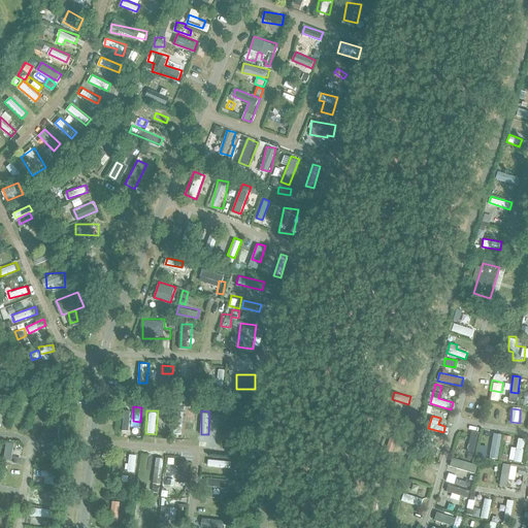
[(474,443),(479,431),(471,429),(468,441),(474,443)]
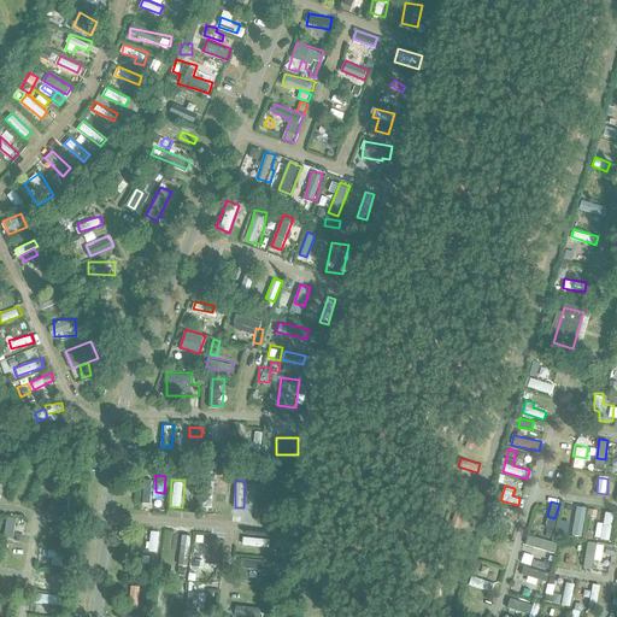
[(583,534),(586,505),(576,505),(575,534),(583,534)]
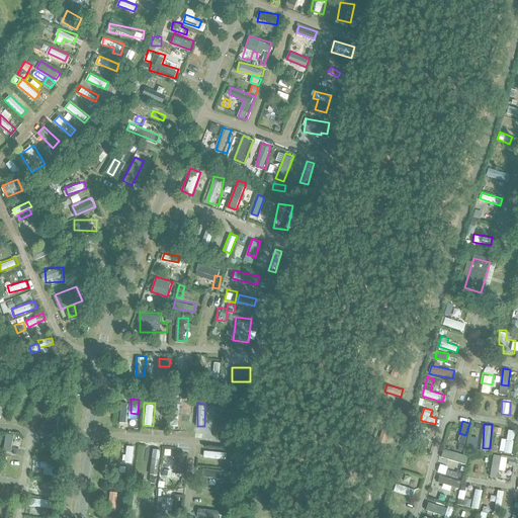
[(383,428),(377,444),(384,446),(391,430),(383,428)]
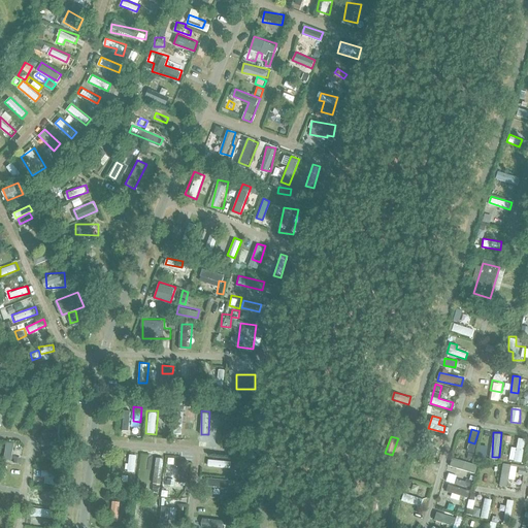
[(524,461),(526,437),(518,437),(518,446),(512,446),(510,460),(524,461)]
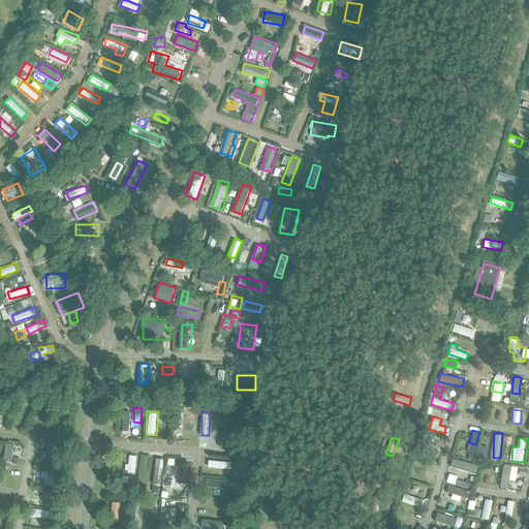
[(8,442),(5,459),(13,460),(17,443),(8,442)]
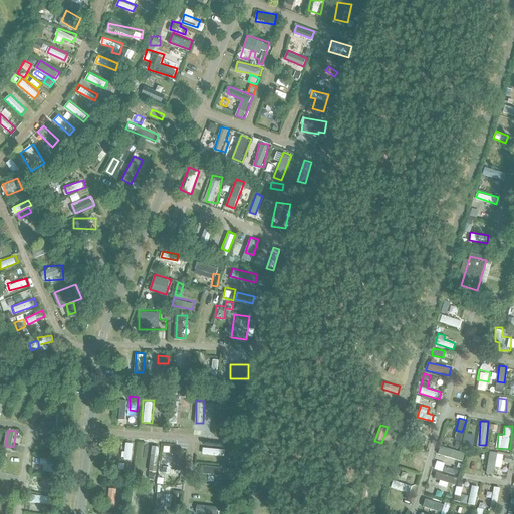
[(445,434),(443,440),(451,443),(453,437),(445,434)]
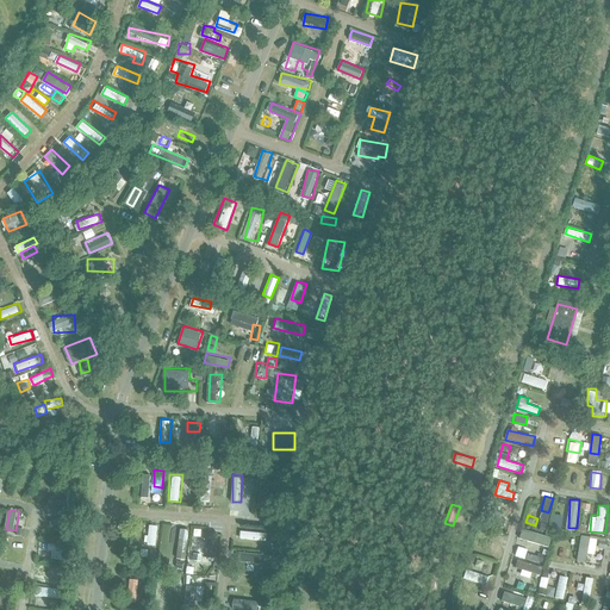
[(554,515),(554,526),(564,527),(565,515),(554,515)]
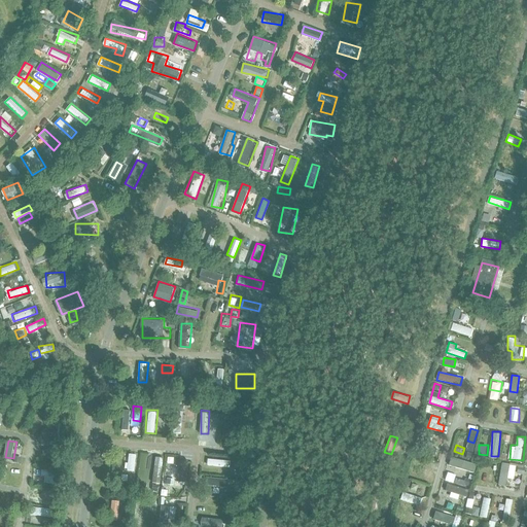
[(45,448),(44,457),(54,458),(55,449),(45,448)]
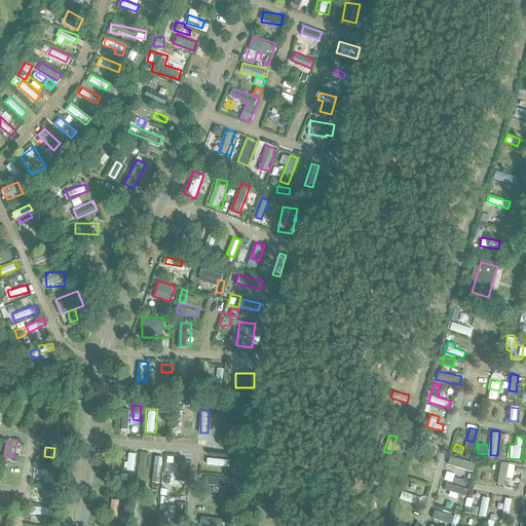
[(128,451),(127,470),(136,470),(137,451),(128,451)]
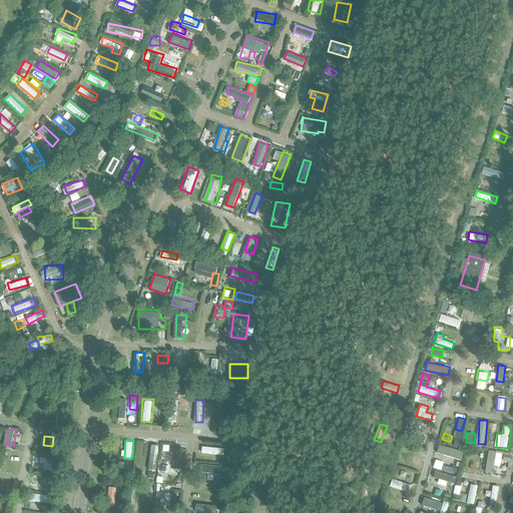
[(149,476),(157,476),(158,443),(151,443),(149,476)]
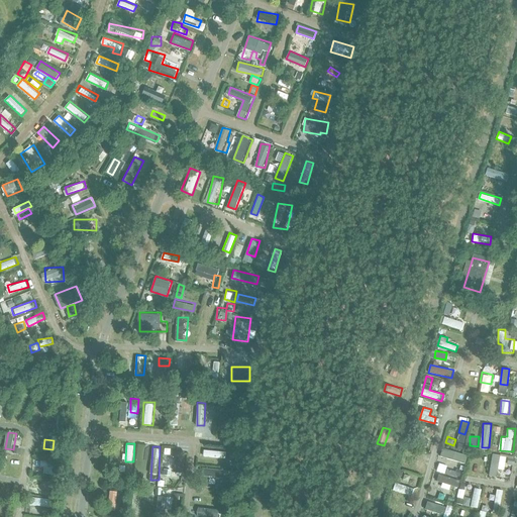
[(177,448),(176,471),(185,471),(186,449),(177,448)]
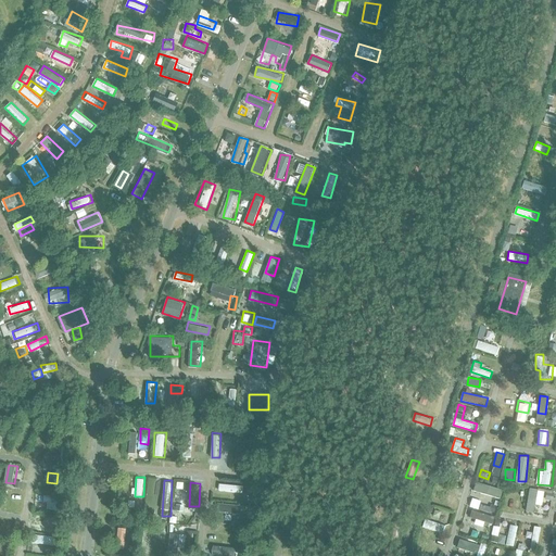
[(218,491),(247,492),(248,484),(219,482),(218,491)]
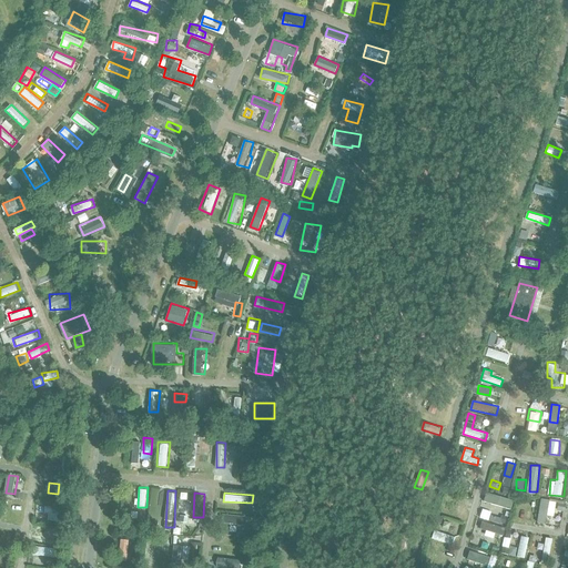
[(486,493),(485,501),(511,506),(514,497),(486,493)]
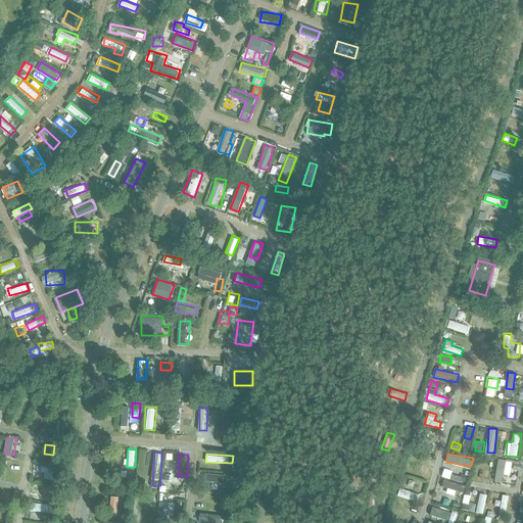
[(505,474),(512,474),(513,460),(497,459),(496,480),(505,481),(505,474)]
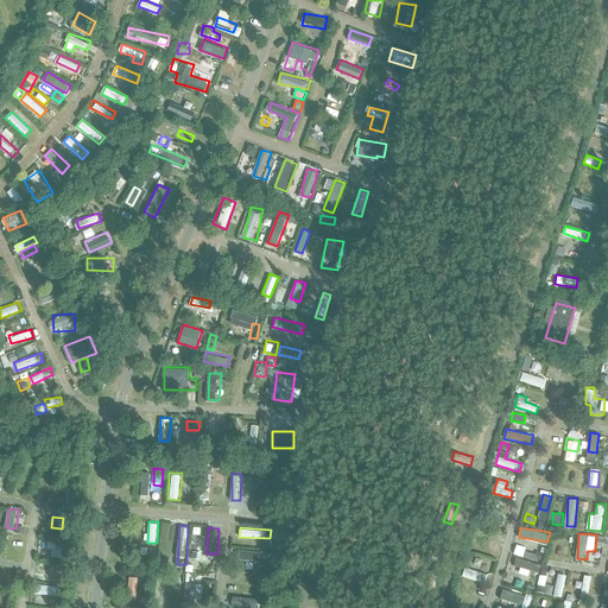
[(57,556),(59,537),(51,536),(49,548),(52,549),(52,556),(57,556)]
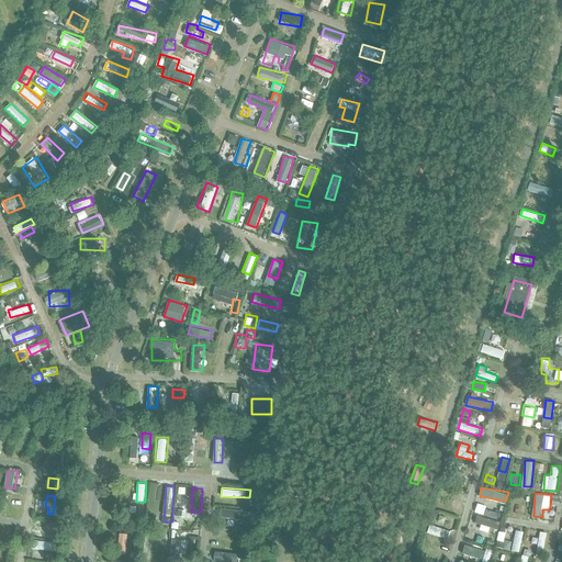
[(479,504),(475,512),(484,515),(487,508),(479,504)]
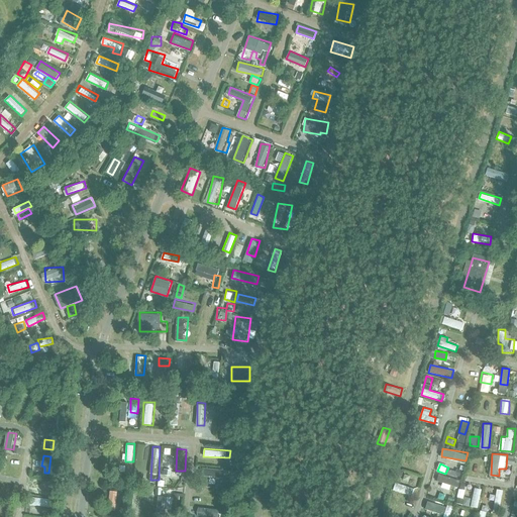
[(224,468),(206,467),(206,475),(223,476),(224,468)]
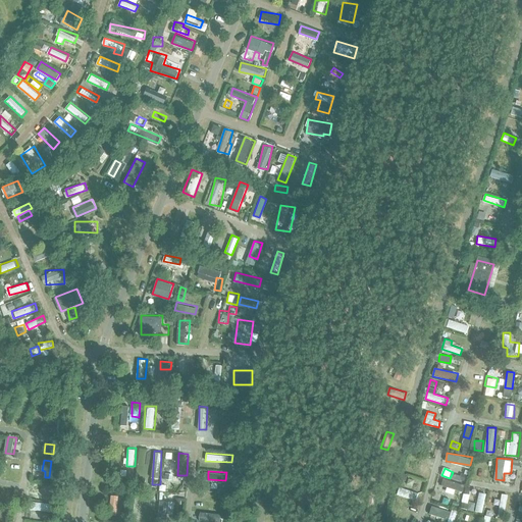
[(466,482),(467,476),(453,472),(452,478),(466,482)]
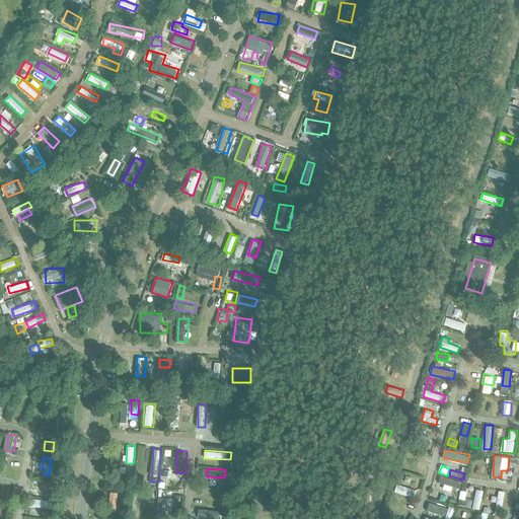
[(411,483),(413,476),(405,474),(403,480),(411,483)]
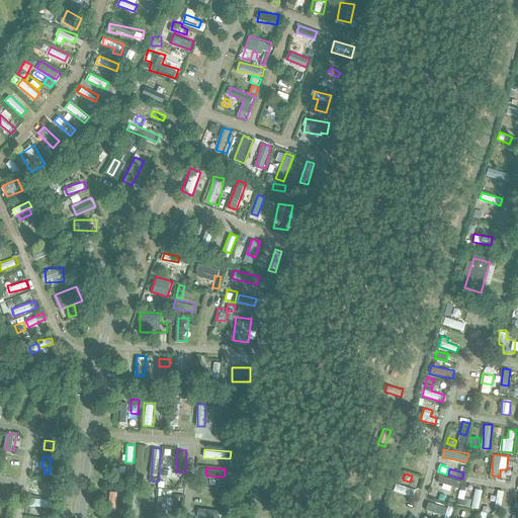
[(50,488),(50,477),(34,476),(33,487),(50,488)]
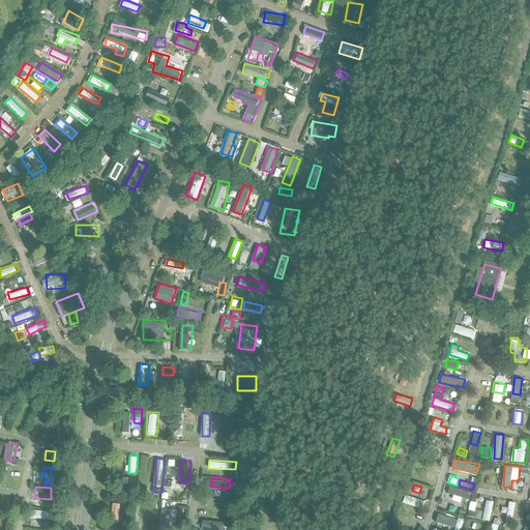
[(224,488),(224,493),(218,493),(218,500),(231,500),(231,488),(224,488)]
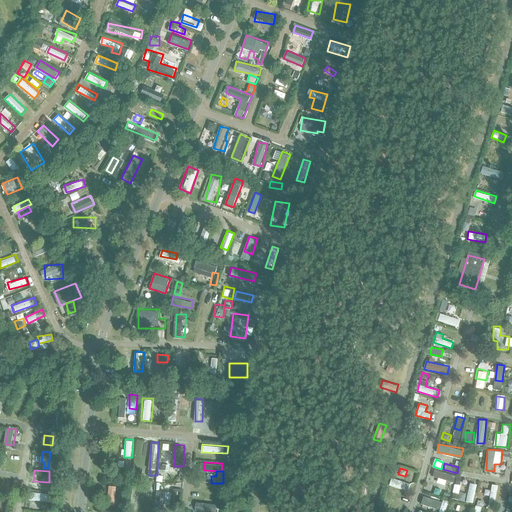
[(388,485),(409,490),(411,482),(390,476),(388,485)]
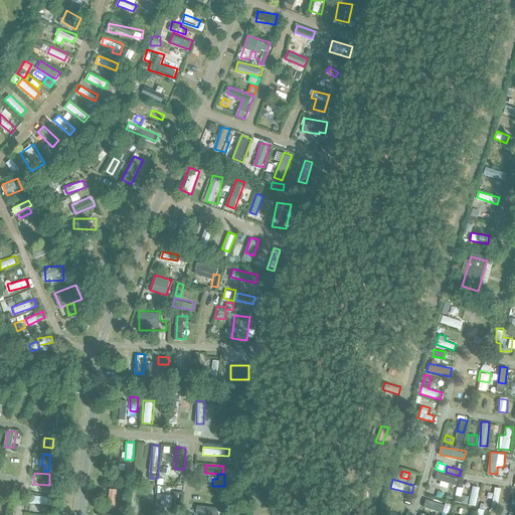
[(473,484),(470,504),(477,505),(481,486),(473,484)]
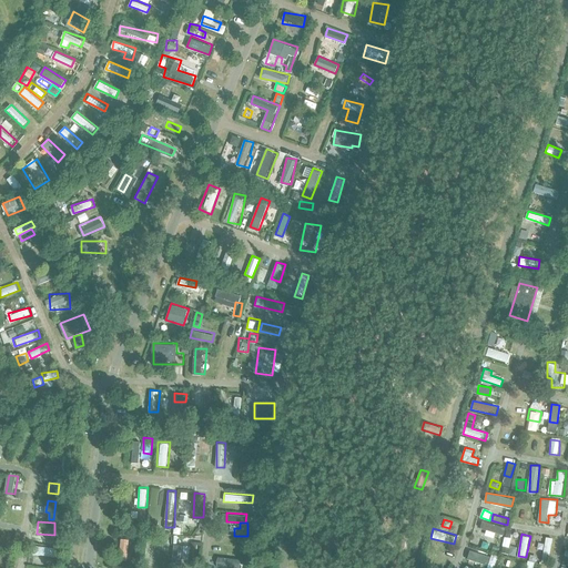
[(510,547),(511,536),(505,535),(503,545),(510,547)]
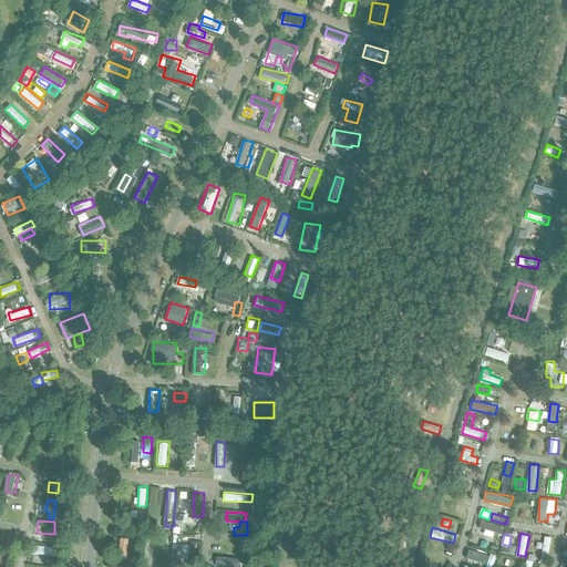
[(540,559),(548,560),(554,536),(546,535),(540,559)]
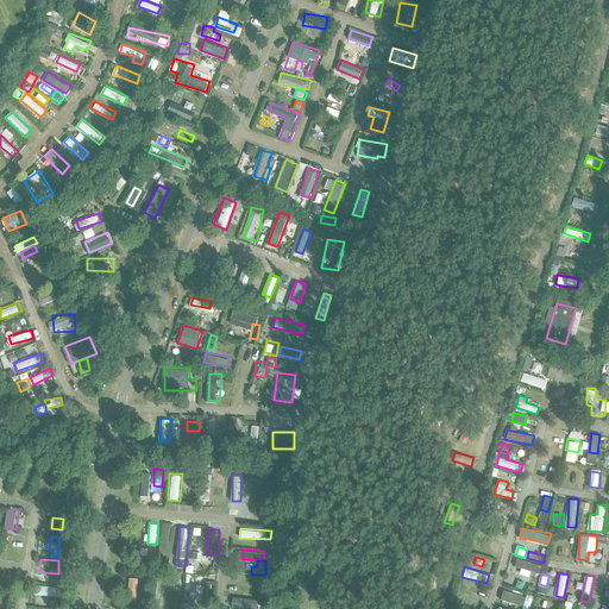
[(129,602),(138,602),(139,577),(130,576),(129,602)]
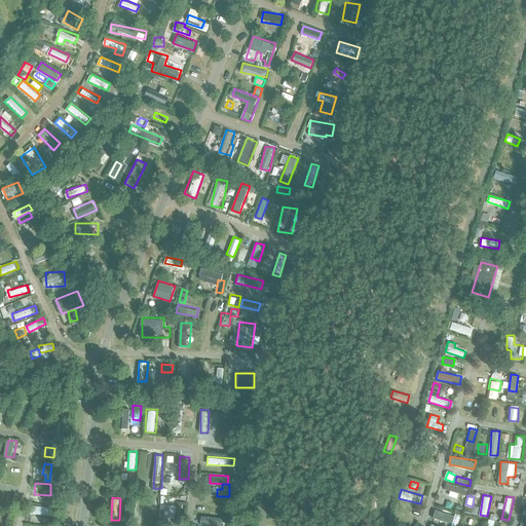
[(223,525),(223,516),(201,515),(200,524),(223,525)]
